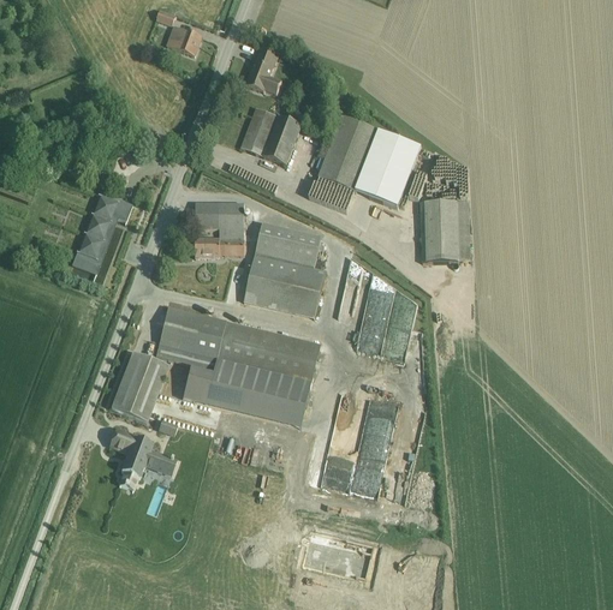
[(159,9),(155,19),(171,25),(174,15),(159,9)]
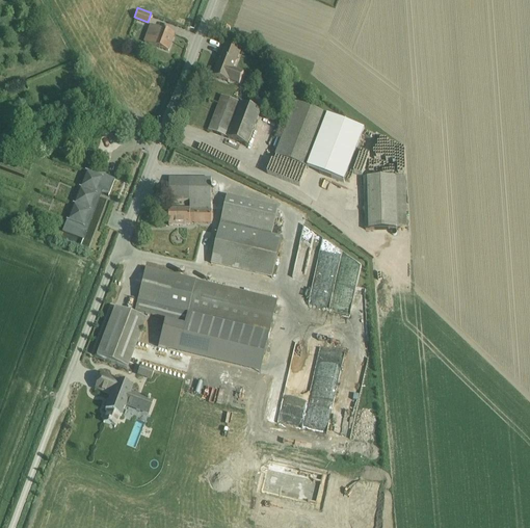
[(149,21),(142,38),(166,48),(173,30),(149,21)]
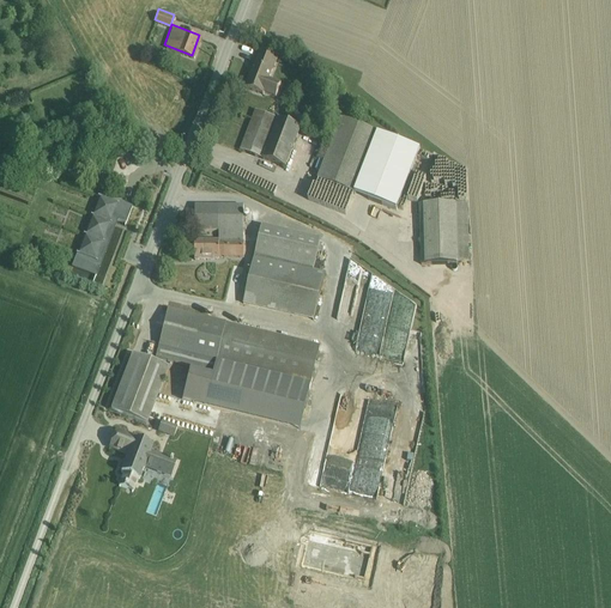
[(256,46),(243,84),(261,90),(262,89),(273,93),(279,79),(267,74),(276,52),(256,46)]
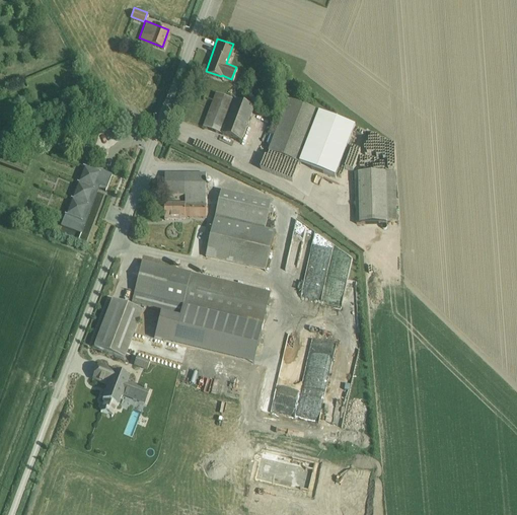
[(214,89),(201,124),(240,139),(253,104),(214,89)]
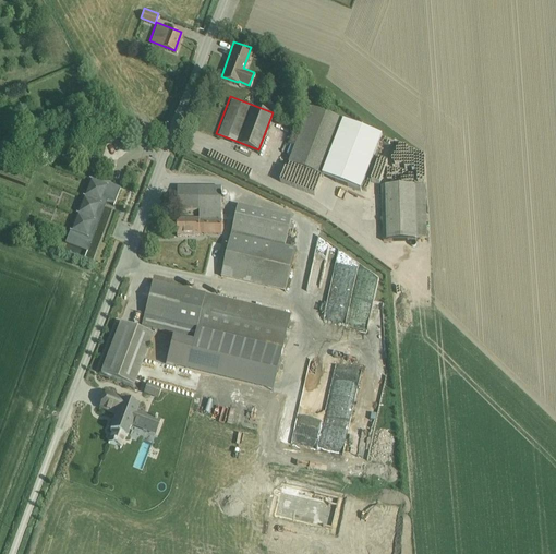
[(309,105),(287,159),(303,166),(321,172),(342,118),(309,105)]
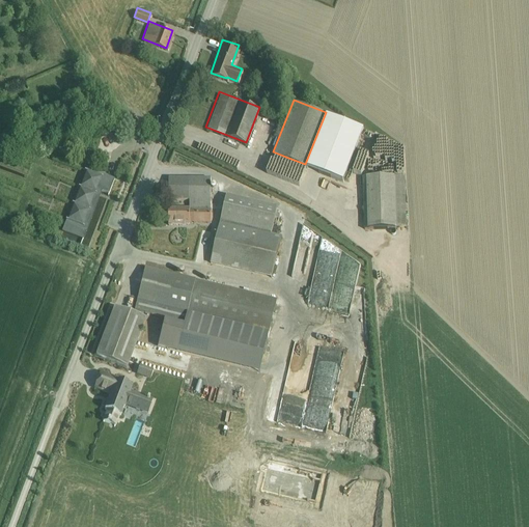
[(65,214),(89,223),(103,188),(98,186),(105,166),(87,159),(65,214)]
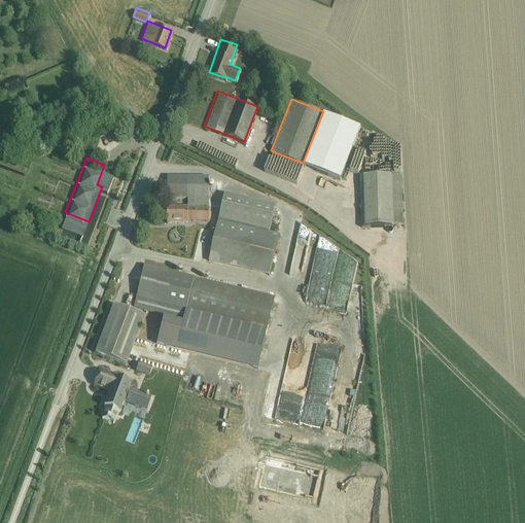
[(399,172),(358,173),(359,224),(401,223),(399,172)]
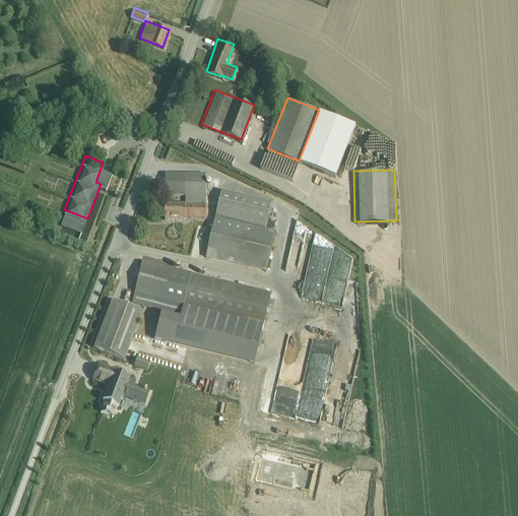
[(205,171),(164,171),(164,193),(184,193),(184,200),(204,201),(205,171)]
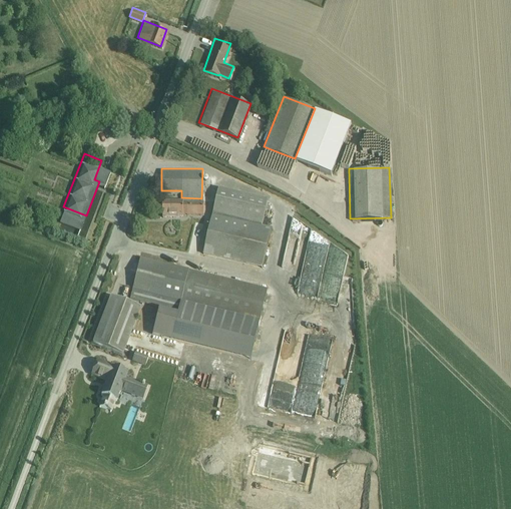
[(217,185),(201,250),(261,265),(270,225),(260,222),(266,196),(217,185)]
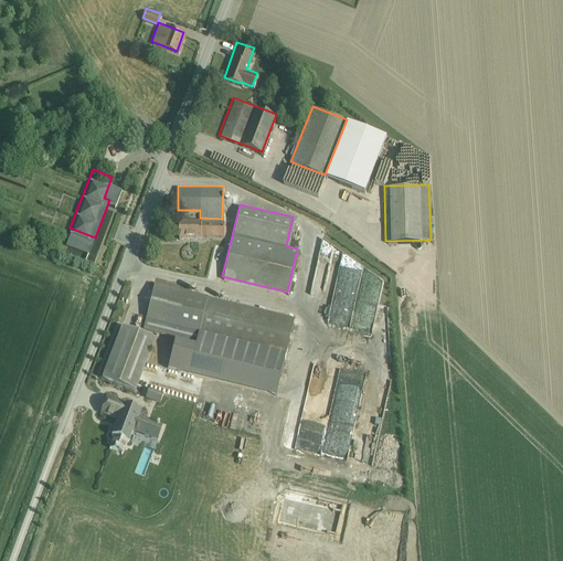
[(151,282),(142,328),(174,335),(167,368),(277,390),(290,330),(274,327),(276,315),(273,314),(271,323),(244,318),(247,302),(151,282)]
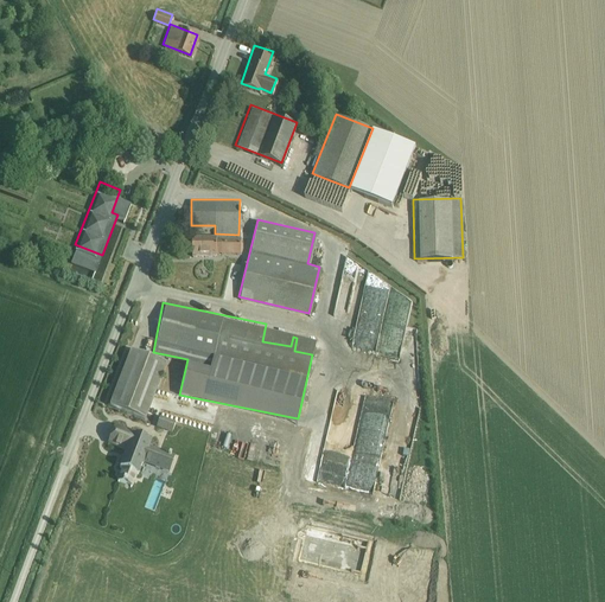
[(305,348),(314,348),(313,337),(304,337),(305,348)]
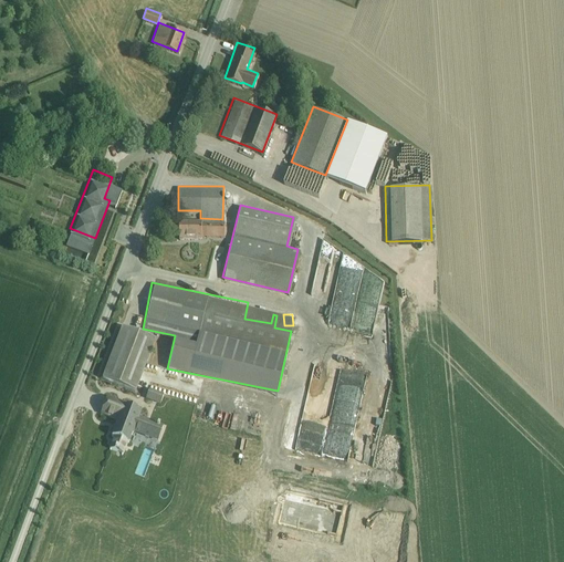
[(106,376),(135,387),(154,337),(124,326),(106,376)]
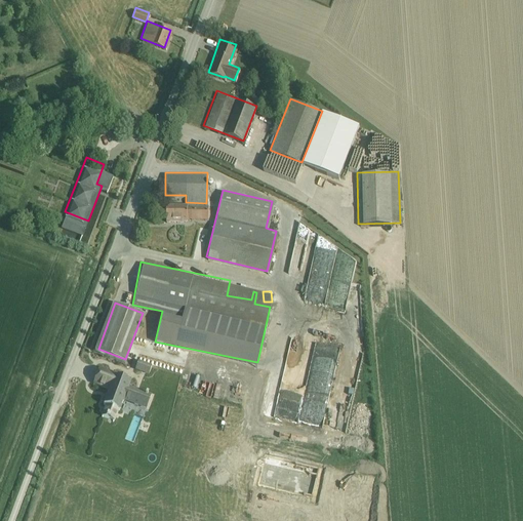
[(321,427),(330,371),(308,368),(312,345),(286,341),(274,416),(298,421),(299,416),(306,417),(305,425),(321,427)]
